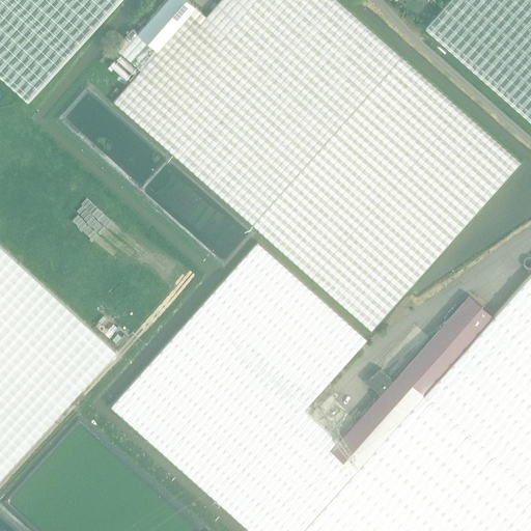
[(0,0),(0,75),(22,95),(29,101),(119,0),(0,0)]
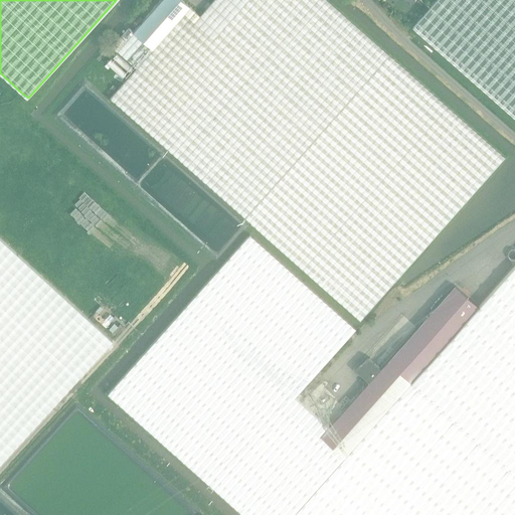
[(213,0),(200,15),(190,7),(136,67),(110,98),(360,321),(505,157),(327,0),(213,0)]
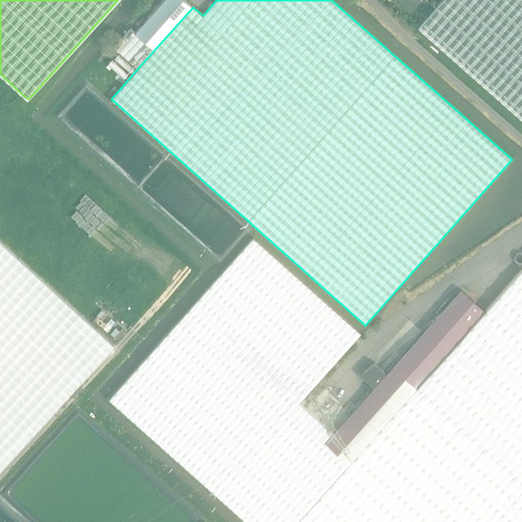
[(163,0),(118,51),(138,68),(193,7),(185,0),(163,0)]
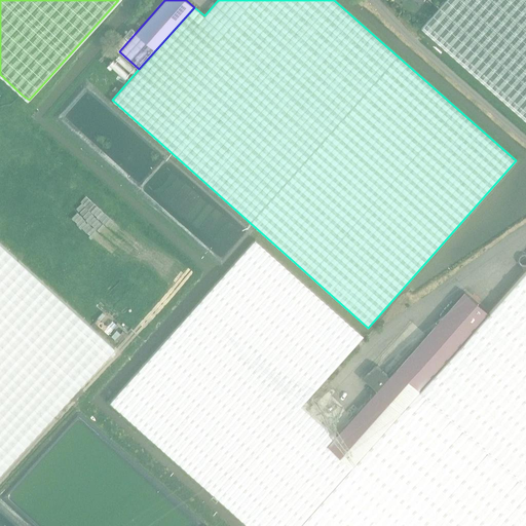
[(525,0),(446,0),(422,27),(421,28),(525,120),(525,0)]
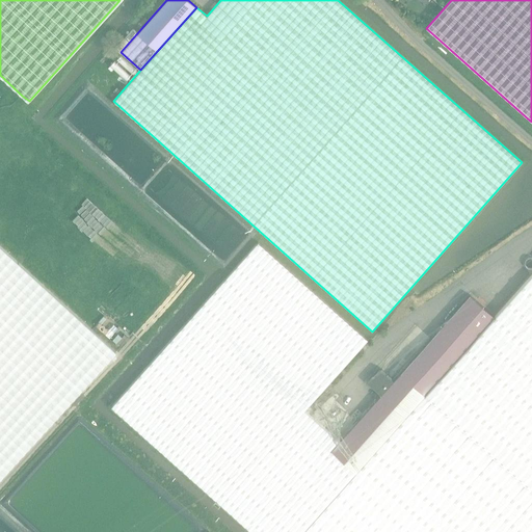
[(124,391),(110,406),(151,442),(219,503),(251,531),(531,531),(531,274),(497,316),(425,396),(409,414),(356,473),(331,450),(340,442),(304,411),(322,391),(368,340),(347,321),(259,242),(219,285),(195,312),(189,318),(124,391)]
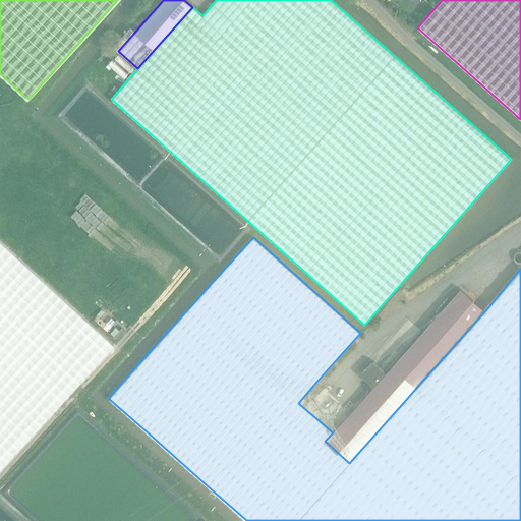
[(0,467),(63,399),(77,383),(113,344),(0,240),(0,467)]
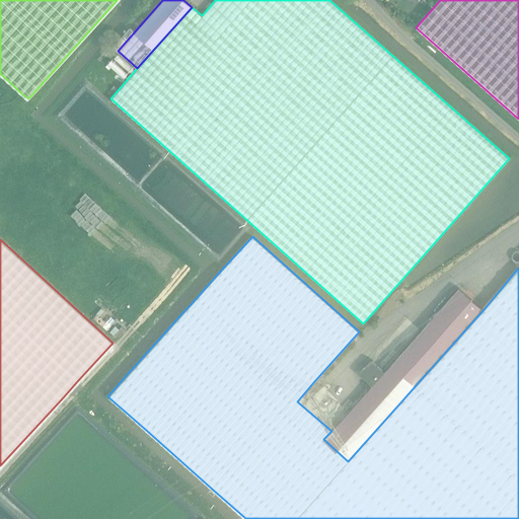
[(460,286),(331,431),(323,439),(348,461),(399,403),(415,386),(485,308),(460,286)]
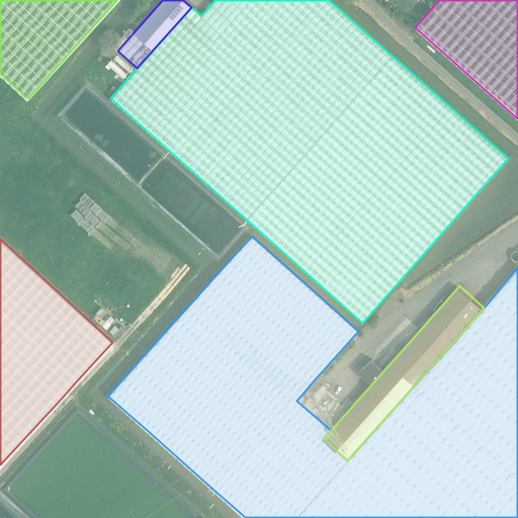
[(96,314),(93,318),(102,326),(105,322),(98,316),(96,314)]
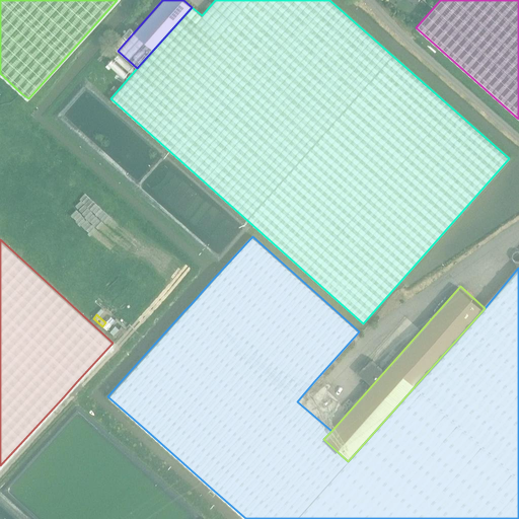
[(105,322),(102,326),(106,330),(115,320),(110,316),(105,322)]
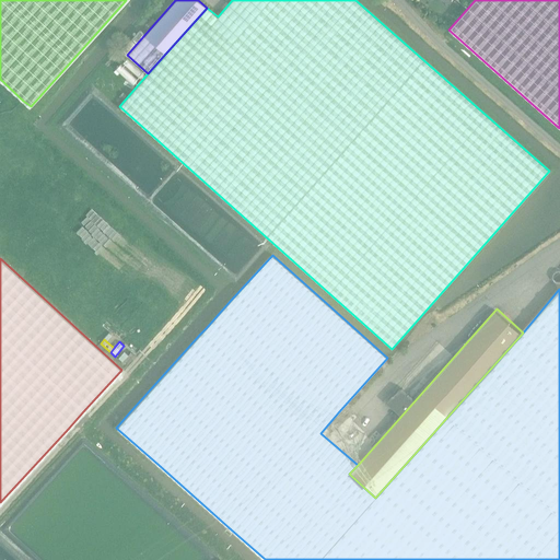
[(123,361),(121,362),(126,366),(135,356),(130,352),(128,356),(123,361)]
